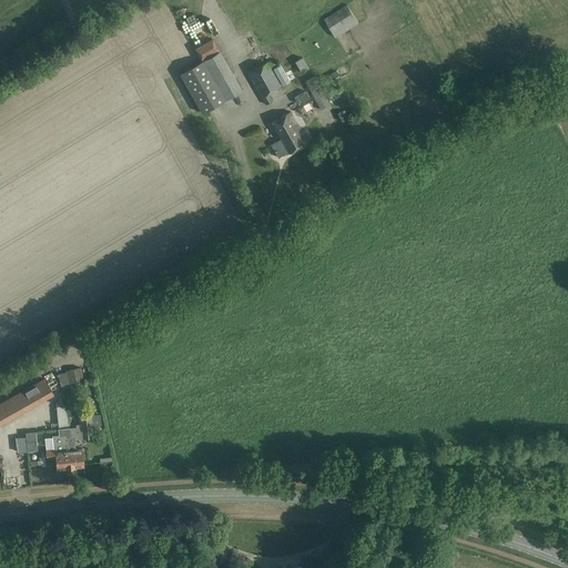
[(335,38),(358,23),(347,4),(324,19),(335,38)]
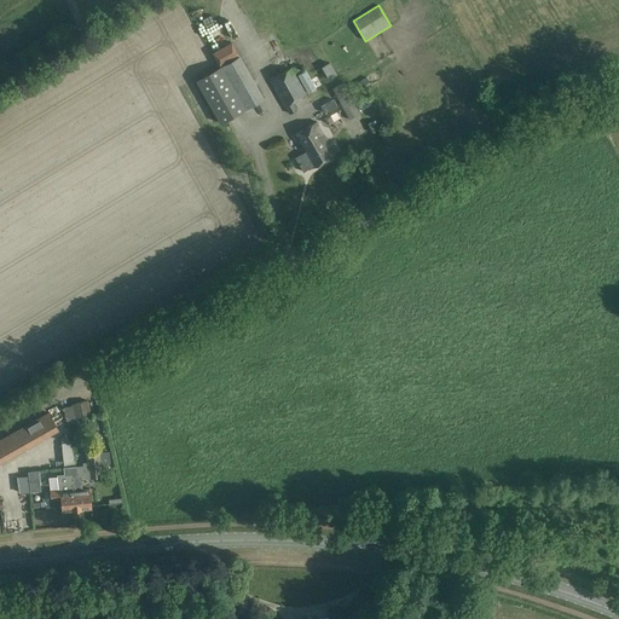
[(265,99),(239,55),(232,41),(212,53),(219,67),(195,80),(220,123),(246,109),(265,99)]
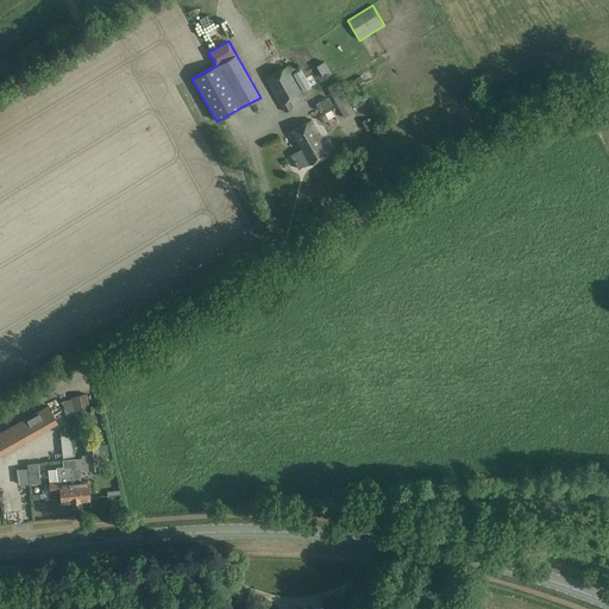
[(316,67),(324,79),(332,73),(325,61),(316,67)]
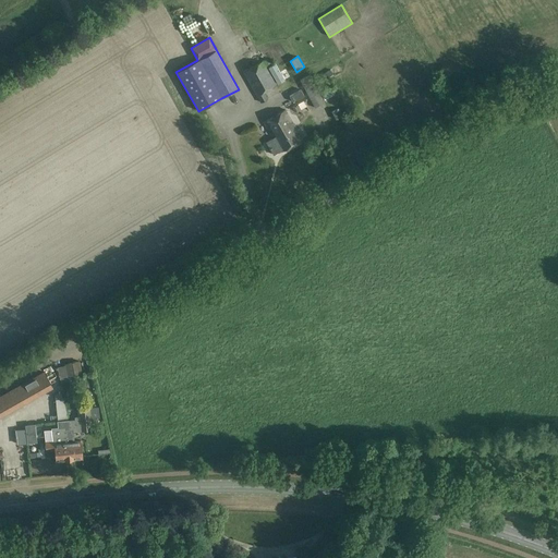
[(265,67),(269,64),(266,59),(243,72),(261,102),(268,98),(264,92),(276,85),(265,67)]
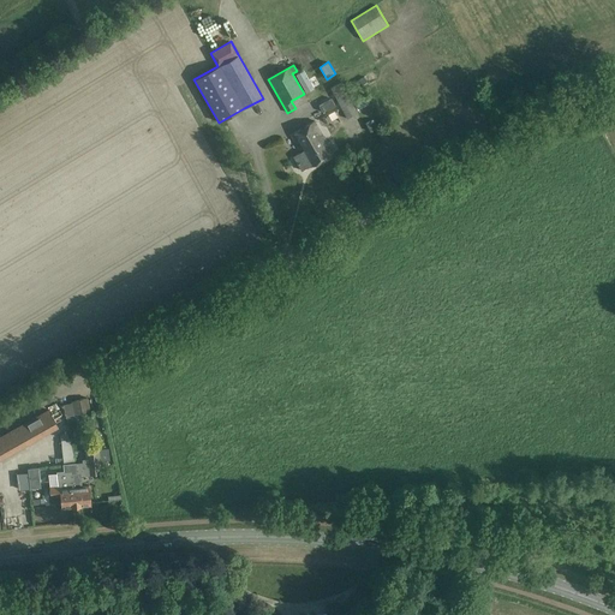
[(354,95),(369,87),(363,77),(353,83),(357,89),(352,93),(354,95)]
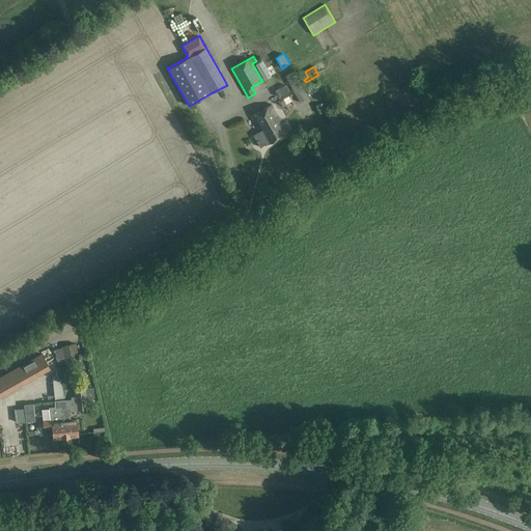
[(300,103),(309,99),(295,71),(285,76),(300,103)]
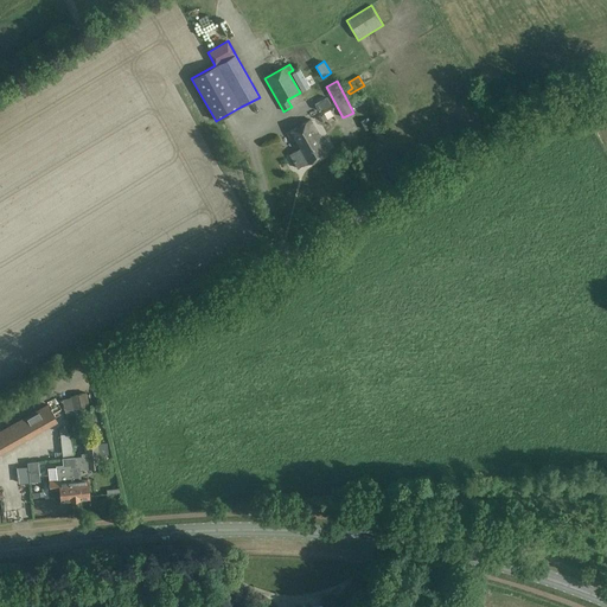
[(318,110),(331,104),(327,98),(314,104),(318,110)]
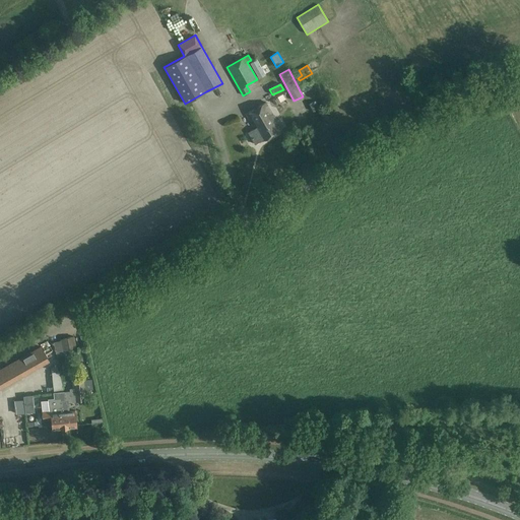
[(255,145),(261,141),(281,130),(266,103),(246,114),(254,128),(247,132),(255,145)]
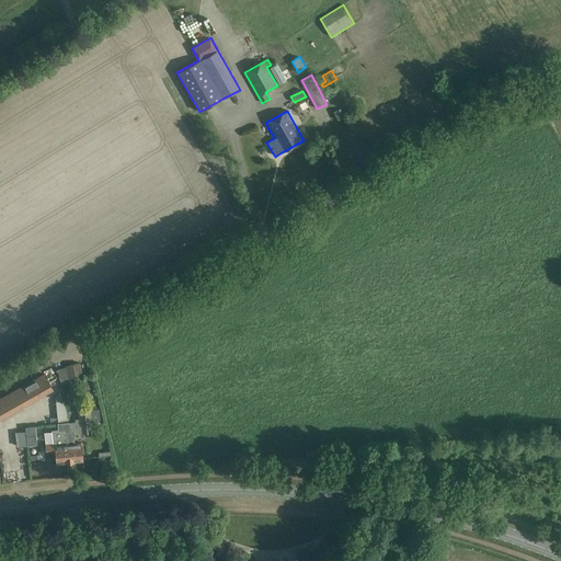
[(323,124),(329,121),(323,112),(318,115),(323,124)]
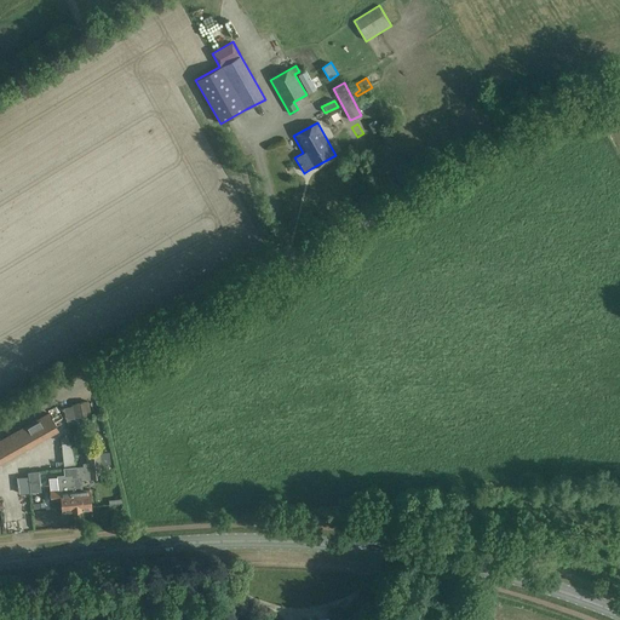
[(72,406),(63,408),(65,419),(74,418),(75,419),(91,414),(87,401),(72,405),(72,406)]
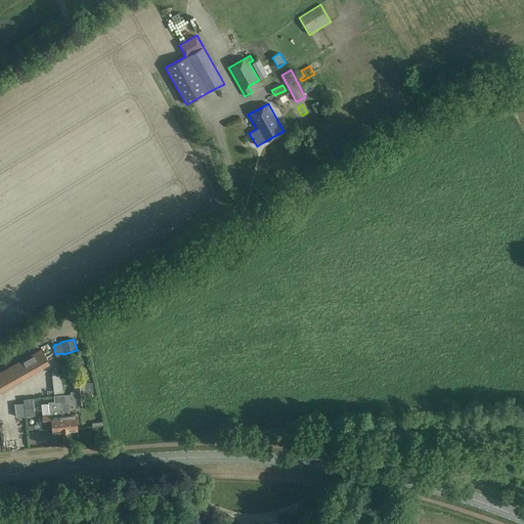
[(0,391),(49,364),(40,349),(0,370),(0,391)]
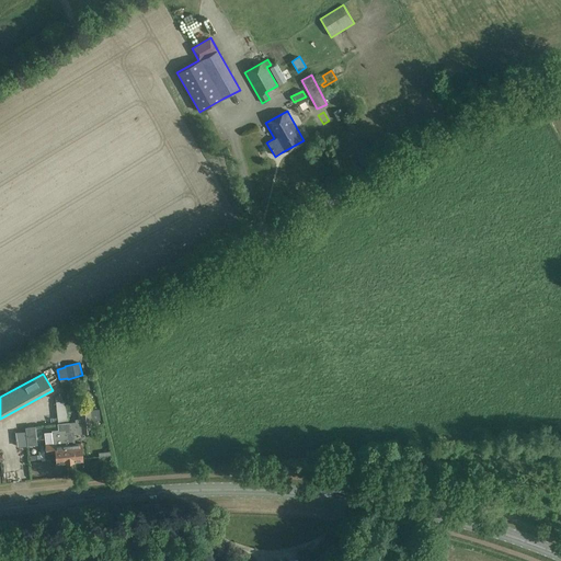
[(93,432),(92,421),(100,420),(99,409),(78,411),(79,419),(75,419),(75,421),(70,422),(71,432),(66,432),(69,461),(82,460),(81,443),(75,444),(73,434),(93,432)]
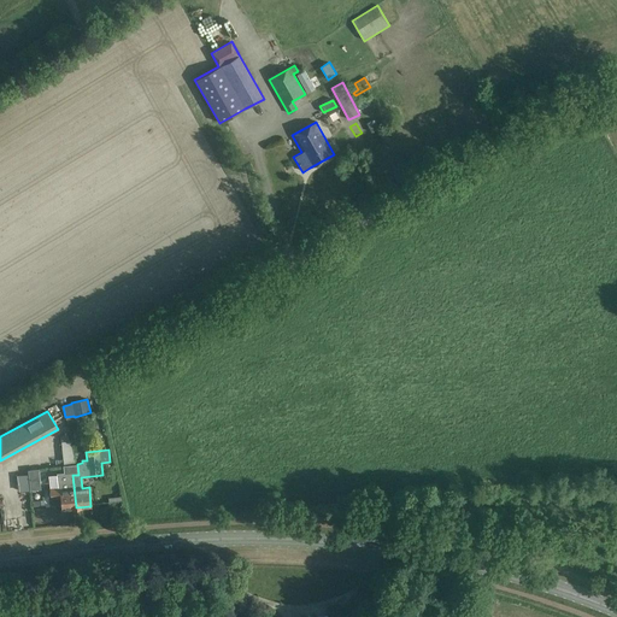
[(62,510),(76,507),(72,475),(78,475),(77,464),(63,465),(63,472),(57,474),(58,487),(48,488),(50,500),(60,499),(62,510)]
